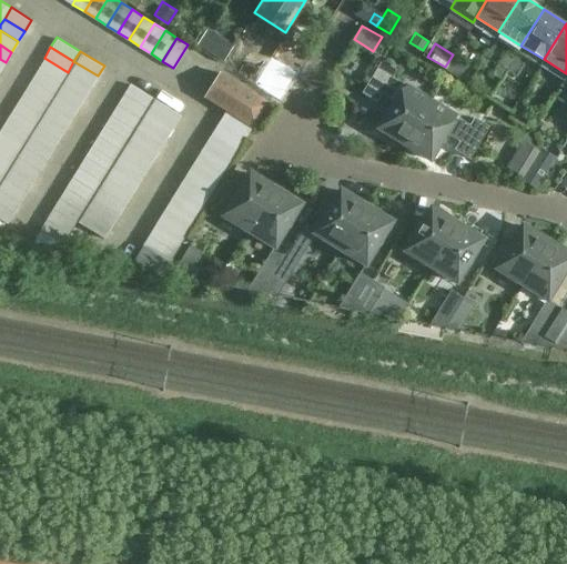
[(506,51),(498,63),(507,68),(514,56),(506,51)]
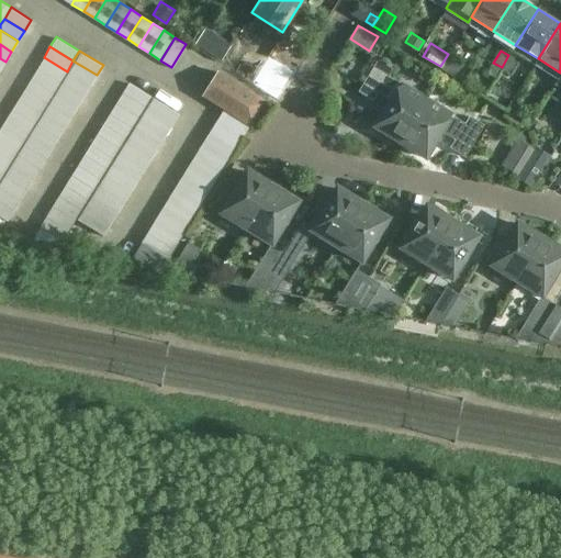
[(453,75),(461,63),(448,54),(440,66),(453,75)]
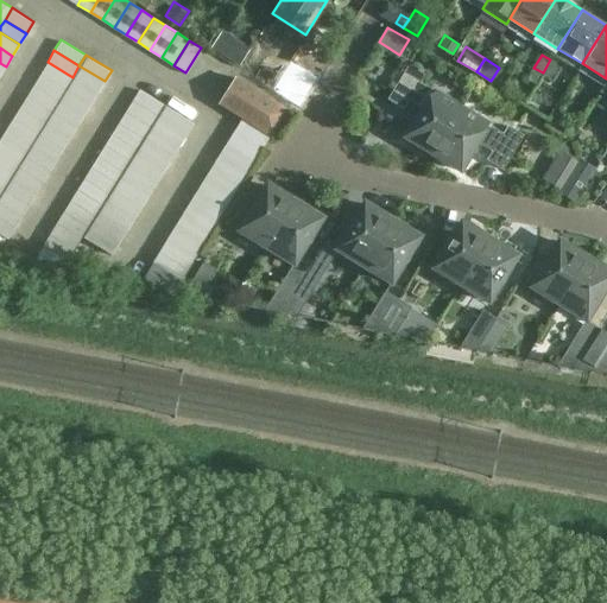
[(551,78),(560,65),(550,59),(543,73),(551,78)]
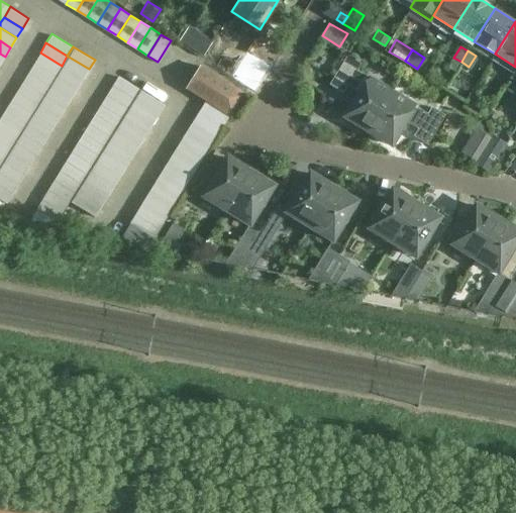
[(62,66),(40,53),(34,62),(56,75),(62,66)]
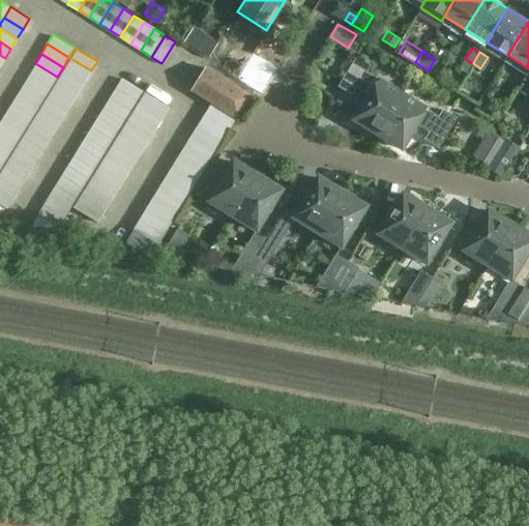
[(267,79),(274,67),(256,55),(248,65),(267,79)]
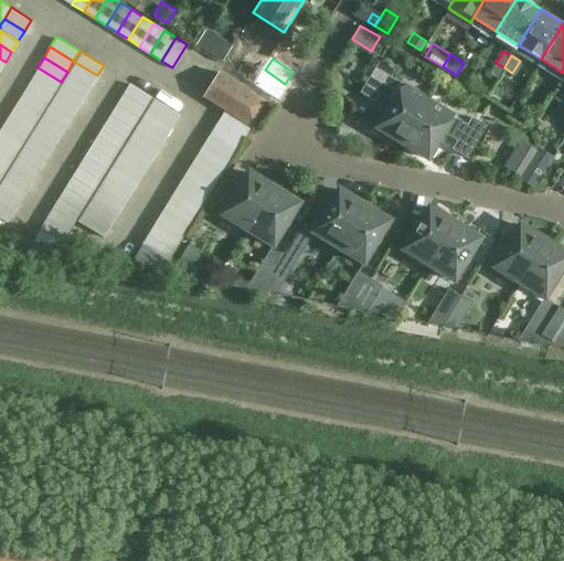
[(401,144),(428,98),(390,75),(394,67),(380,59),(360,91),(375,99),(380,91),(393,99),(378,126),(402,140),(401,144)]
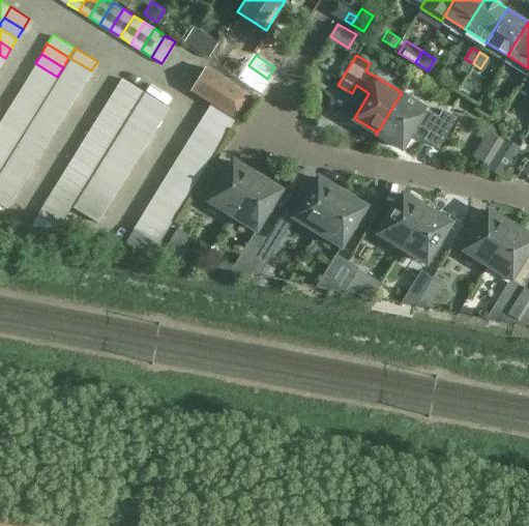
[(68,57),(63,67),(85,81),(91,70),(68,57)]
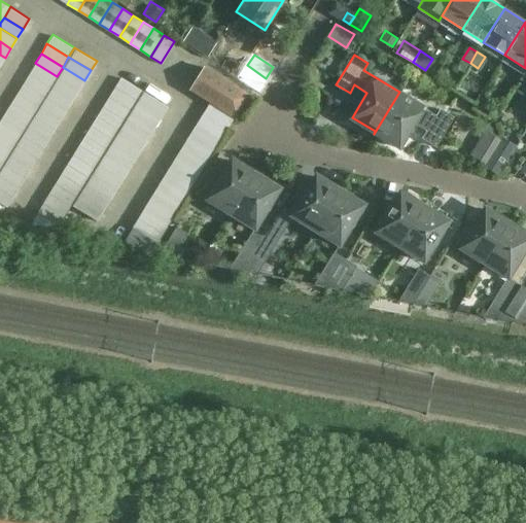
[(29,73),(50,85),(57,76),(35,63),(29,73)]
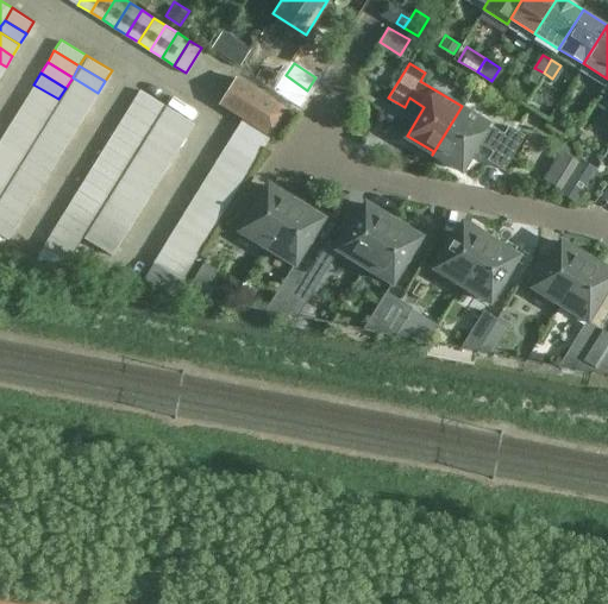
[(243,118),(270,134),(274,137),(290,109),(236,75),(219,102),(243,118)]
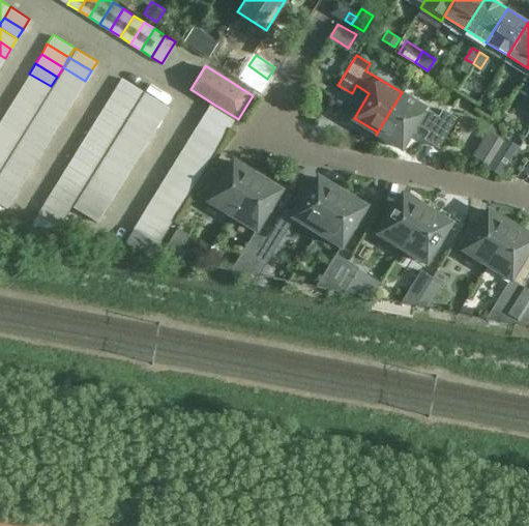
[(248,65),(241,76),(261,89),(267,79),(248,65)]
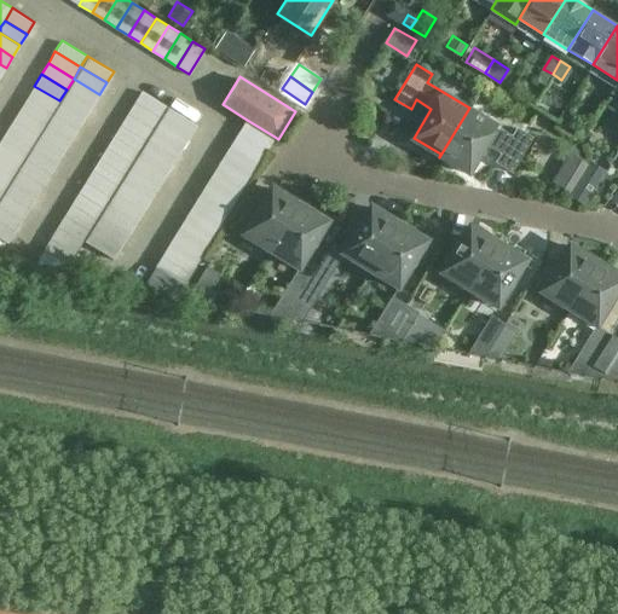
[(74,79),(67,90),(92,105),(99,94),(74,79)]
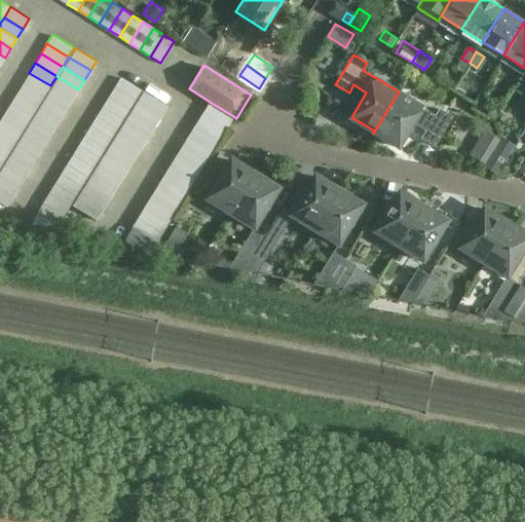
[(23,82),(44,96),(50,85),(29,73),(23,82)]
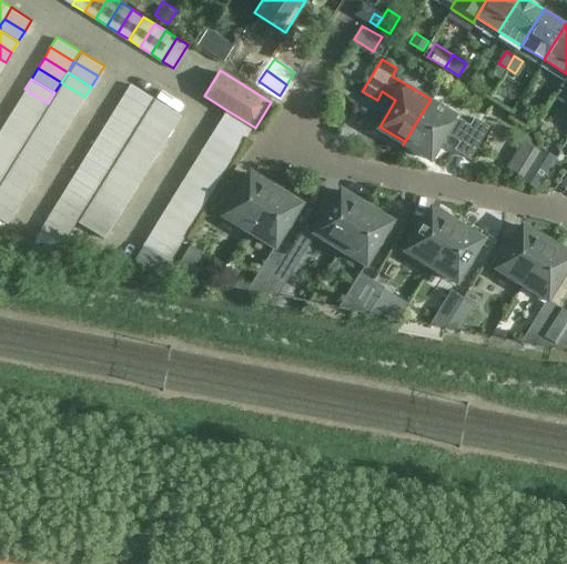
[(61,82),(54,92),(79,108),(84,97),(61,82)]
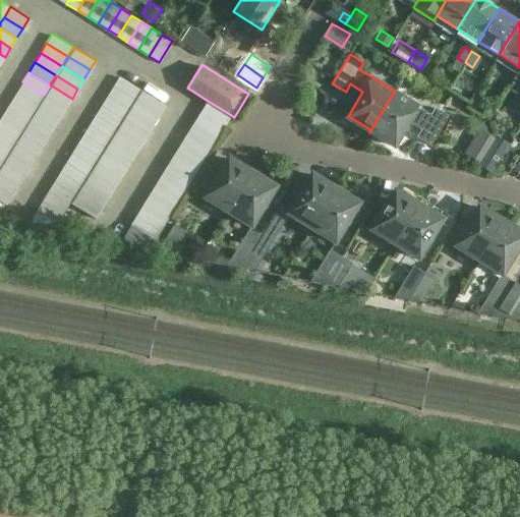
[(114,84),(135,98),(140,89),(119,75),(114,84)]
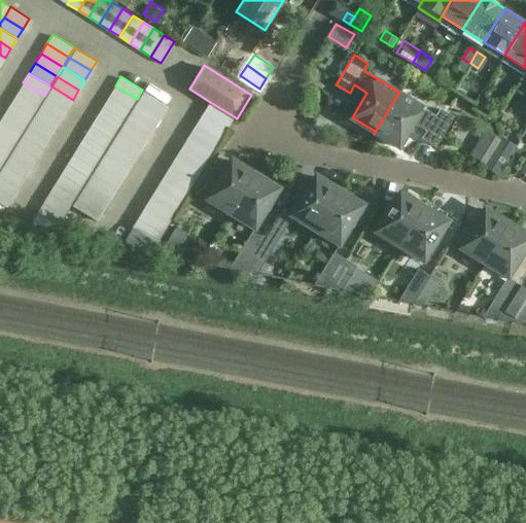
[(44,96),(23,82),(16,92),(38,105),(44,96)]
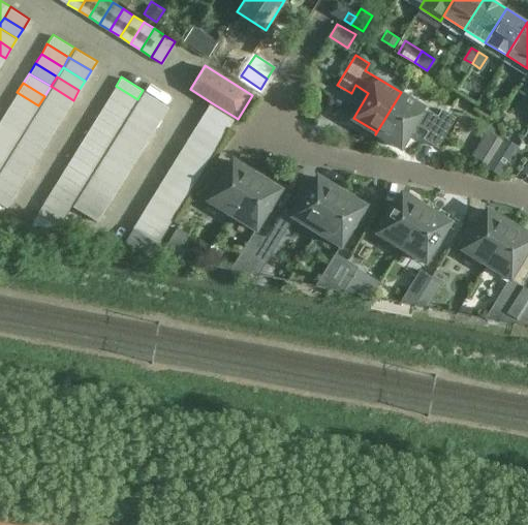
[(73,100),(51,86),(44,96),(67,110),(73,100)]
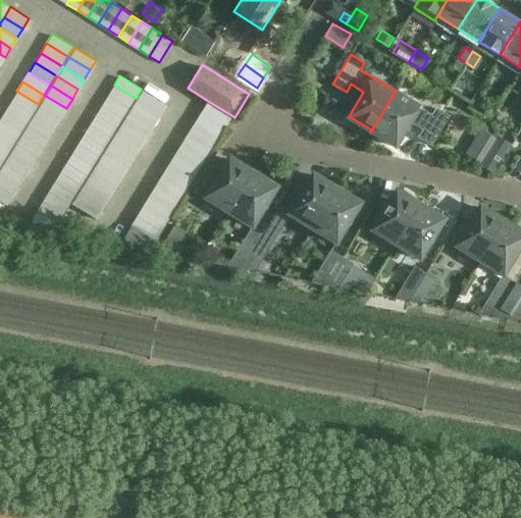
[(129,108),(135,99),(136,98),(114,85),(108,95),(129,108)]
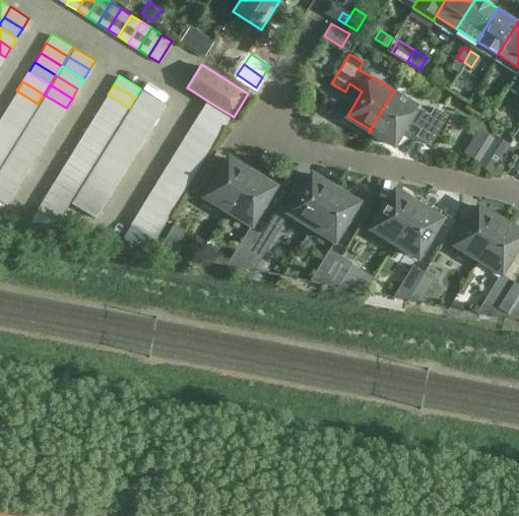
[(140,88),(135,98),(134,99),(159,115),(166,105),(140,88)]
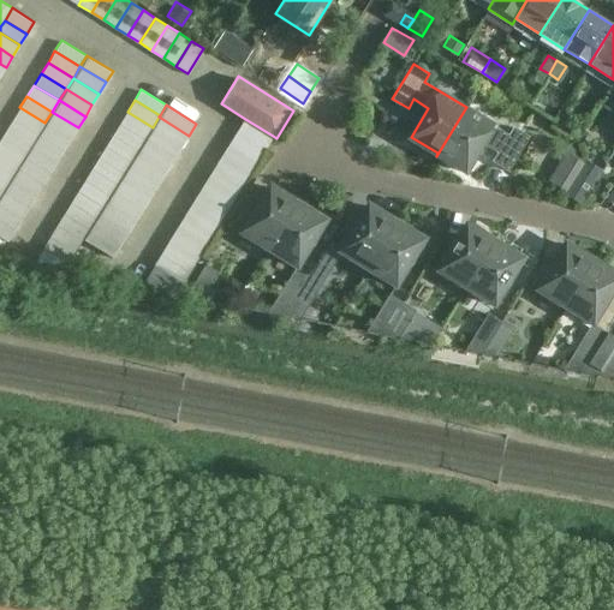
[(45,123),(19,107),(13,119),(39,135),(45,123)]
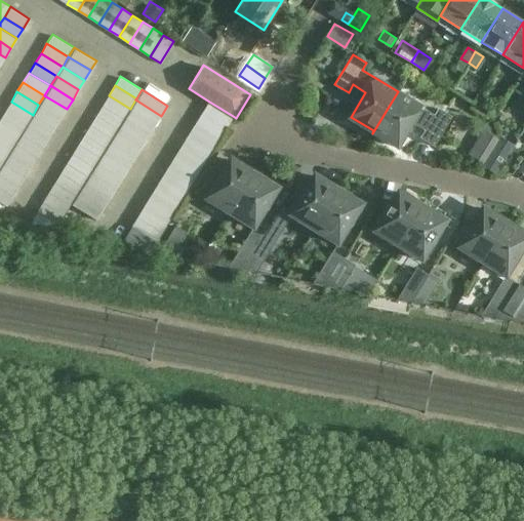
[(398,91),(372,133),(373,133),(374,131),(398,146),(412,121),(425,128),(420,136),(434,145),(452,115),(438,107),(434,114),(398,91)]
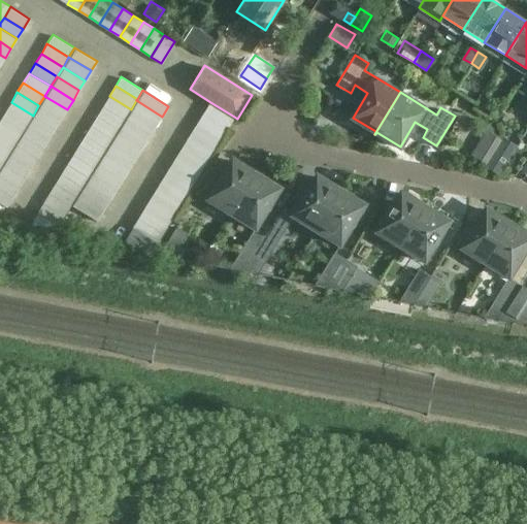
[(67,109),(44,96),(38,105),(61,119),(67,109)]
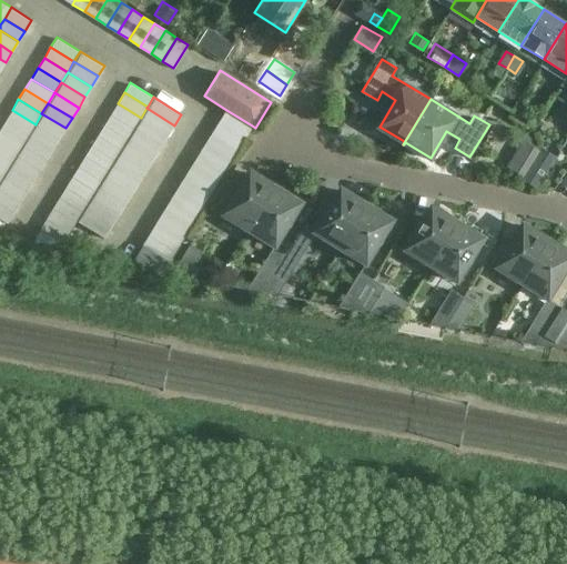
[(111,113),(134,128),(140,119),(141,118),(118,103),(111,113)]
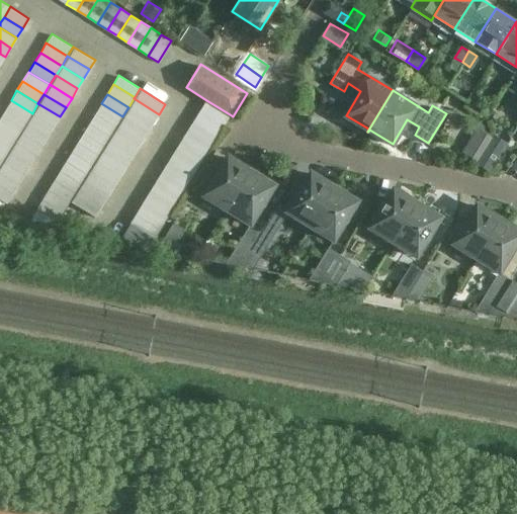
[(134,98),(128,107),(127,108),(153,124),(159,114),(134,98)]
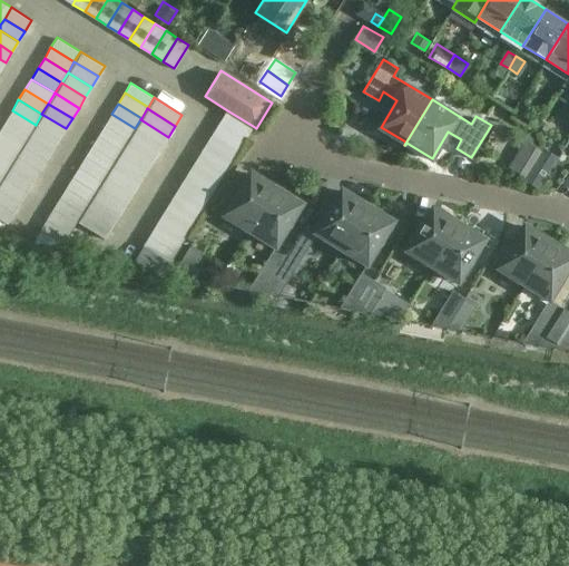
[(29,135),(36,125),(12,110),(6,120),(29,135)]
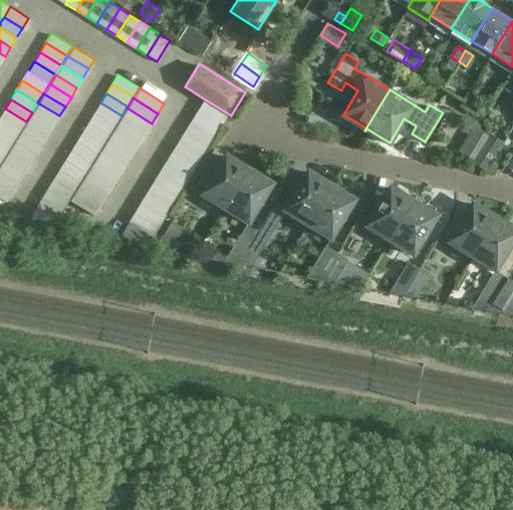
[(205,99),(198,110),(221,124),(228,113),(205,99)]
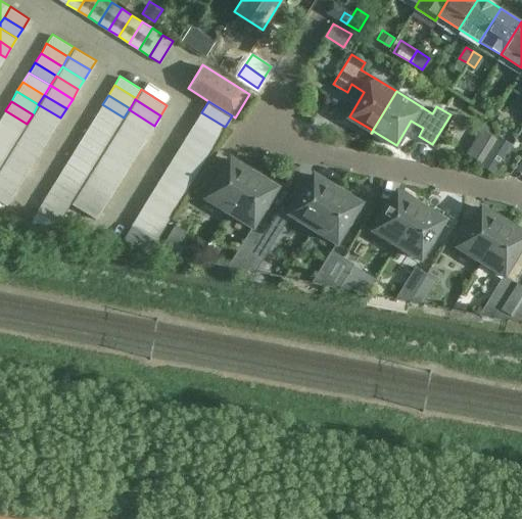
[(60,118),(38,104),(33,114),(54,128),(60,118)]
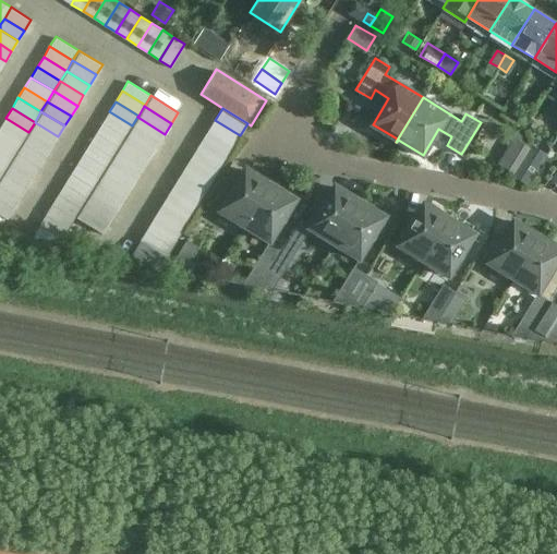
[(125,136),(131,128),(132,125),(109,111),(103,122),(125,136)]
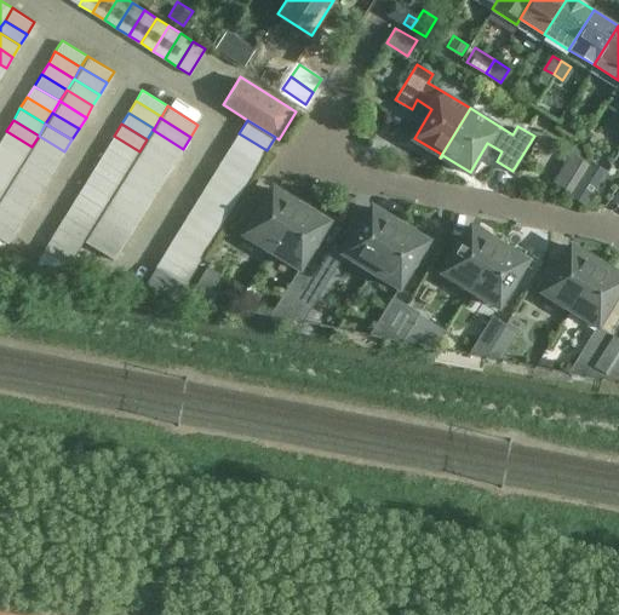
[(153,130),(147,139),(145,142),(176,161),(183,149),(153,130)]
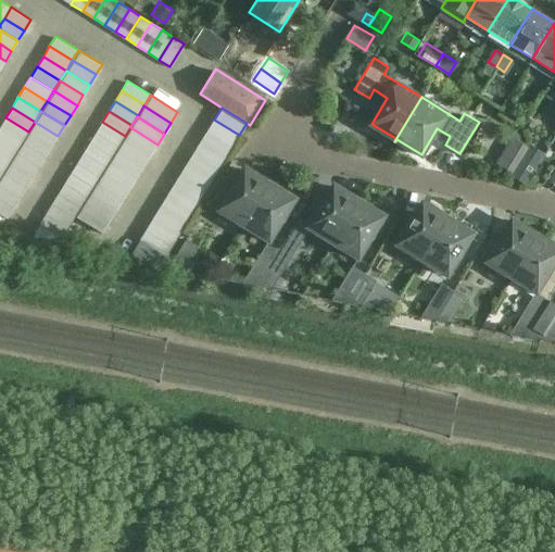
[(28,132),(5,117),(0,125),(0,128),(22,141),(28,132)]
